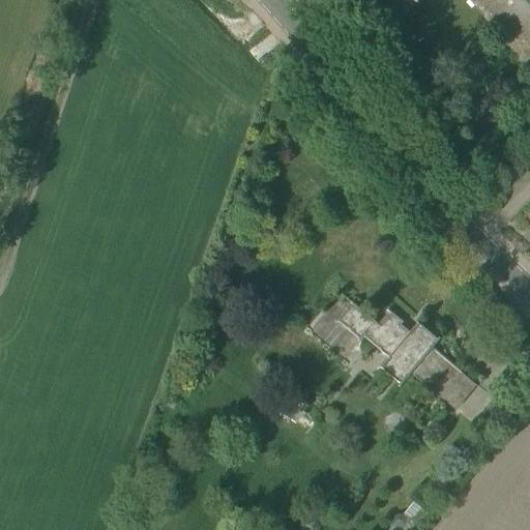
[(390,0),(403,13),(417,0),(390,0)]
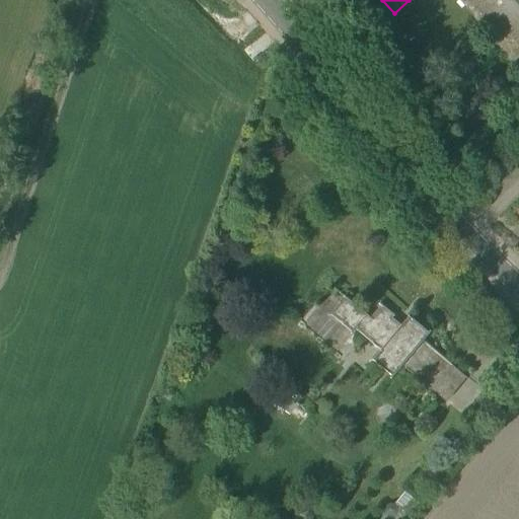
[(518,0),(460,0),(505,52),(518,39),(518,0)]
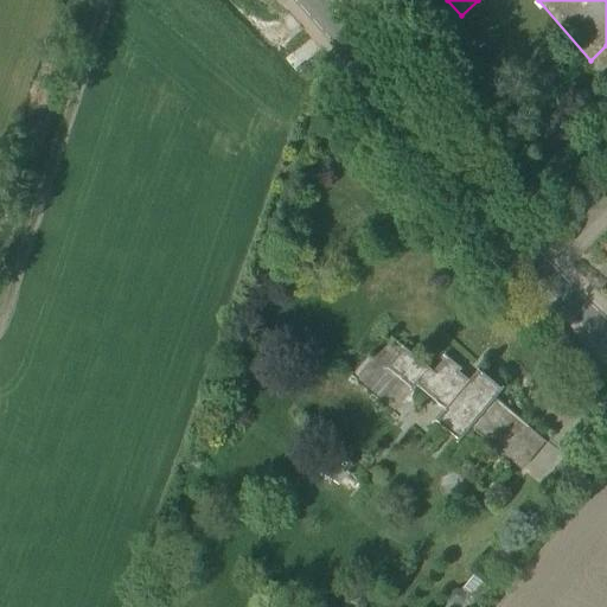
[(606,45),(590,61),(606,80),(606,45)]
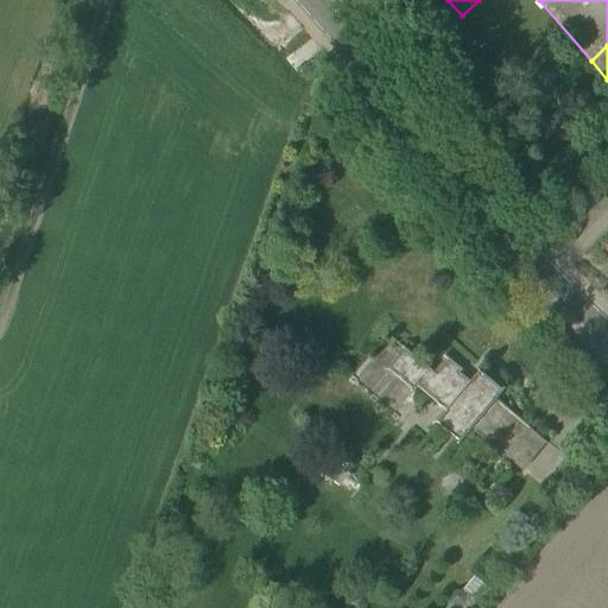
[(472,428),(505,456),(529,426),(496,399),(505,388),(504,387),(502,390),(479,371),(470,381),(460,373),(462,369),(444,355),(444,356),(447,359),(435,373),(404,347),(386,368),(412,391),(418,384),(448,410),(437,422),(460,441),(472,428)]
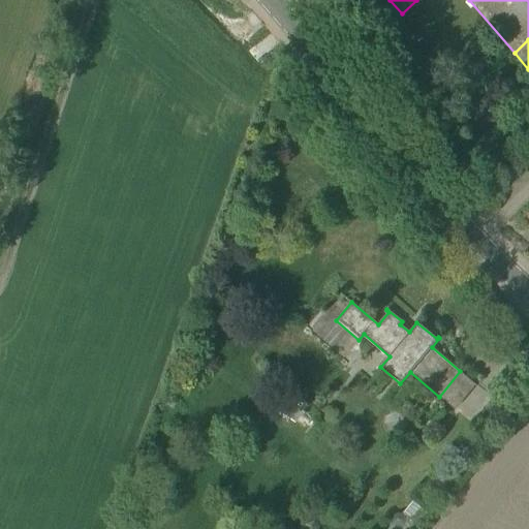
[(305,440),(318,425),(305,412),(296,406),(300,394),(291,382),(293,380),(281,369),(267,384),(277,395),(276,399),(269,406),(296,423),(305,440)]
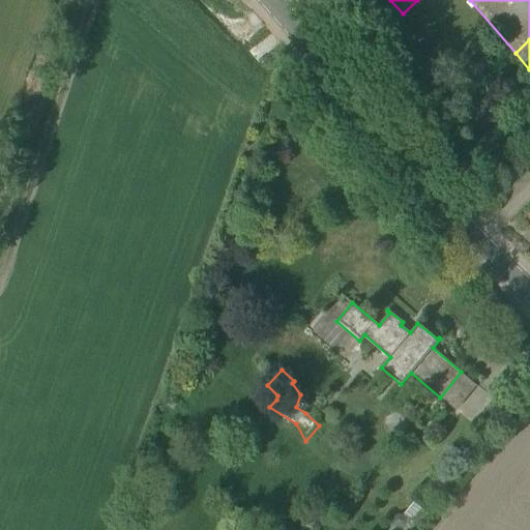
[(418,526),(430,511),(416,501),(405,516),(418,526)]
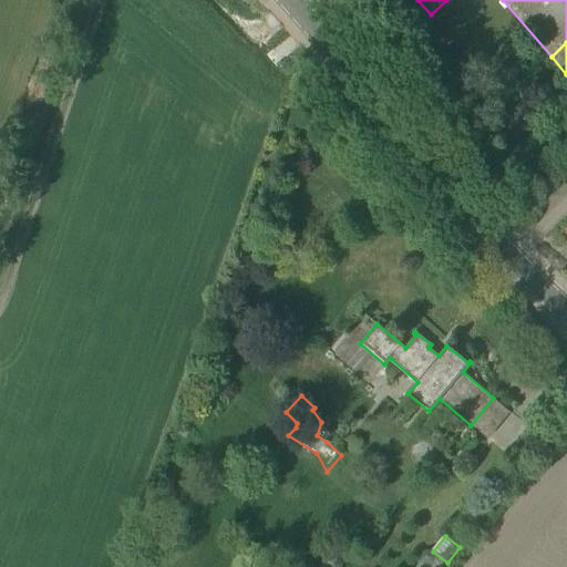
[(442,566),(446,564),(430,549),(426,549),(423,553),(420,556),(421,560),(415,566),(442,566)]
